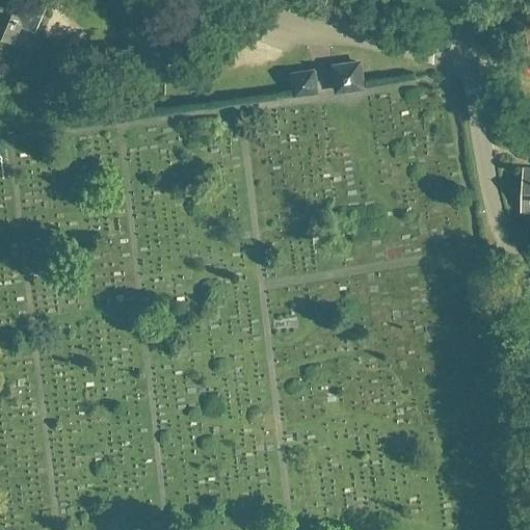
[(35,29),(47,0),(0,0),(0,4),(3,5),(0,11),(0,32),(15,38),(21,23),(35,29)]
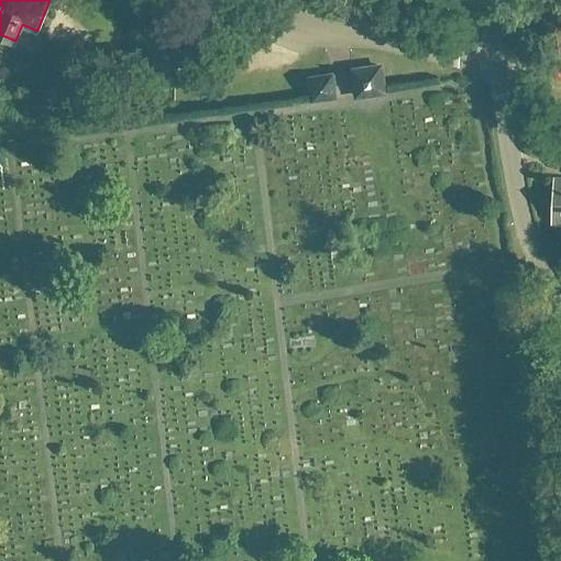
[(173,74),(172,59),(153,61),(154,75),(173,74)]
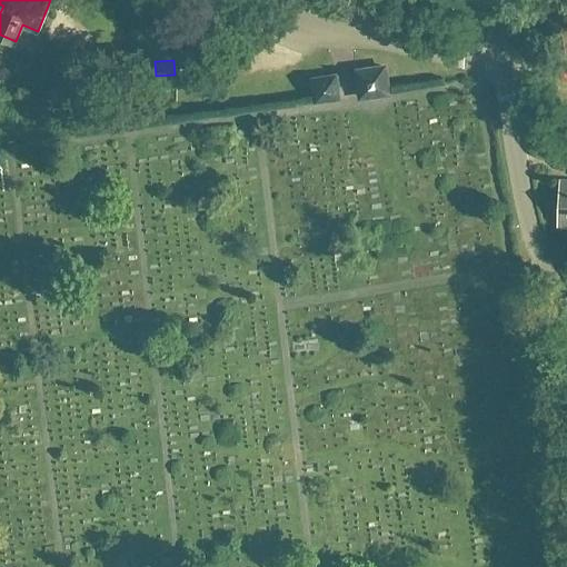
[(389,92),(388,80),(388,77),(386,66),(378,67),(377,67),(376,67),(369,68),(367,68),(358,69),(360,81),(359,81),(360,85),(362,96),(370,95),(372,95),(379,93),(381,93),(389,92)]
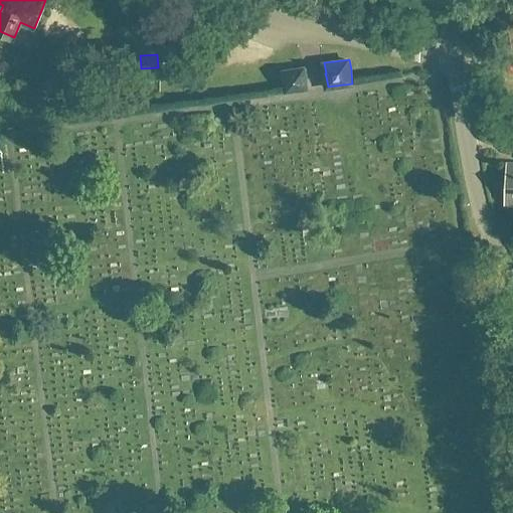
[(282,68),(286,94),(311,90),(307,64),(282,68)]
